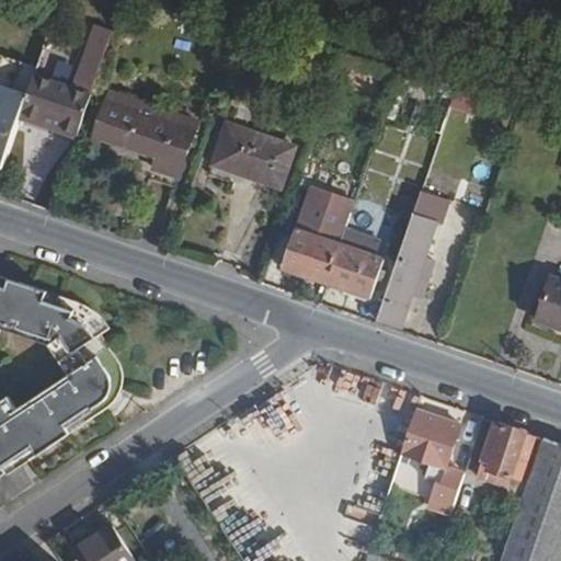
[(81,130),(115,32),(93,24),(80,64),(43,50),(37,69),(23,110),(81,130)]
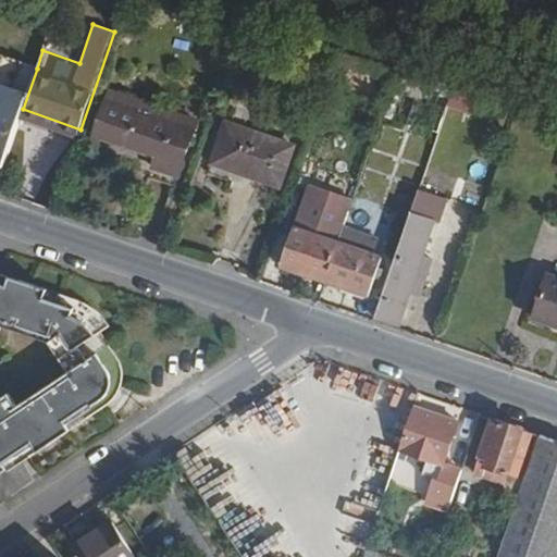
[(23,109),(37,69),(0,54),(0,166),(3,169),(23,109)]
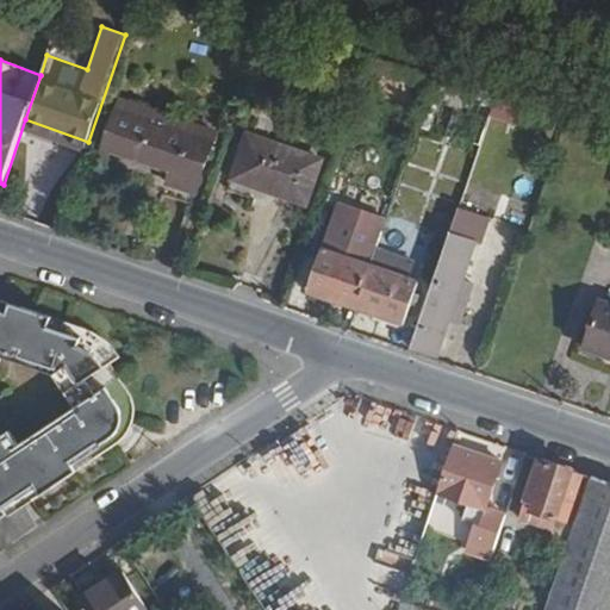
[(192,192),(213,130),(156,110),(149,128),(116,117),(105,147),(169,169),(165,182),(192,192)]
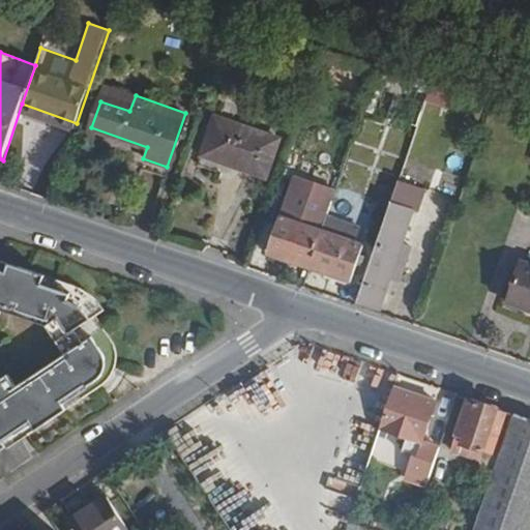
[(264,175),(276,138),(215,116),(202,154),(264,175)]
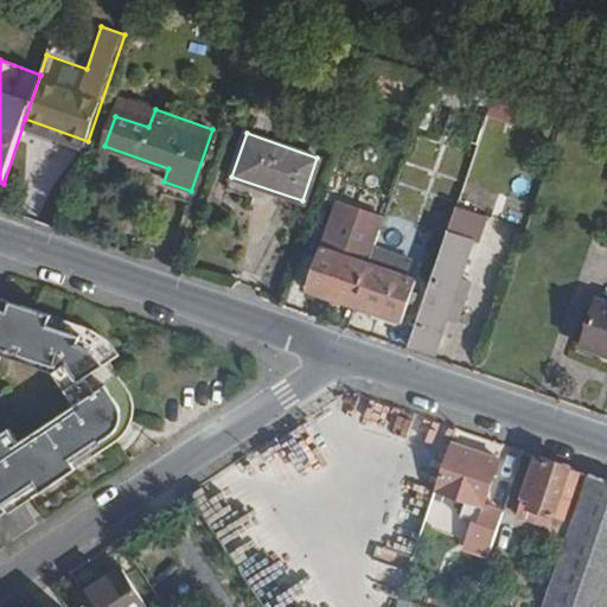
[(452,301),(472,240),(477,241),(486,216),(454,205),(408,342),(434,351),(446,318),(455,321),(460,305),(452,301)]
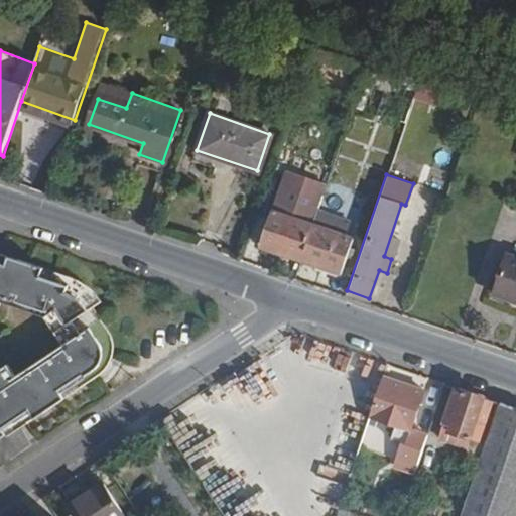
[(302,246),(314,212),(304,209),(308,199),(287,191),(285,201),(275,198),(263,232),(302,246)]
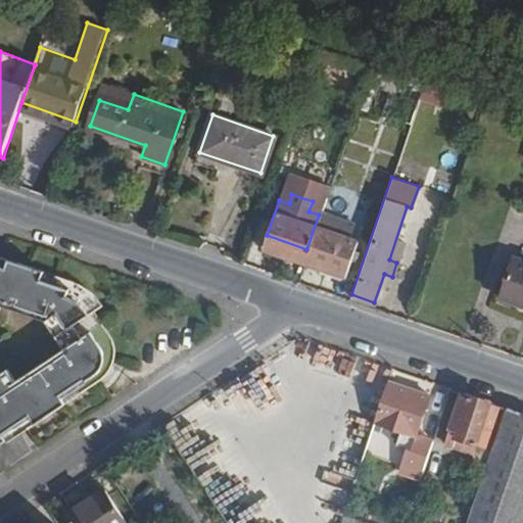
[(346,263),(359,228),(319,215),(306,249),(346,263)]
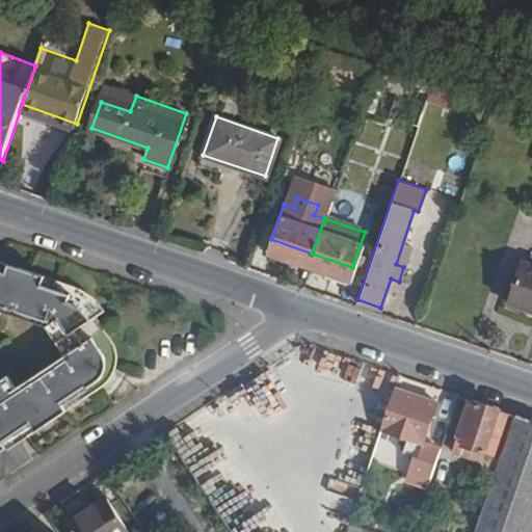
[(74,290),(59,281),(0,261),(0,314),(48,327),(65,356),(8,394),(1,381),(0,381),(0,450),(3,455),(106,387),(111,380),(112,373),(112,366),(107,353),(88,322),(98,317),(85,301),(74,290)]
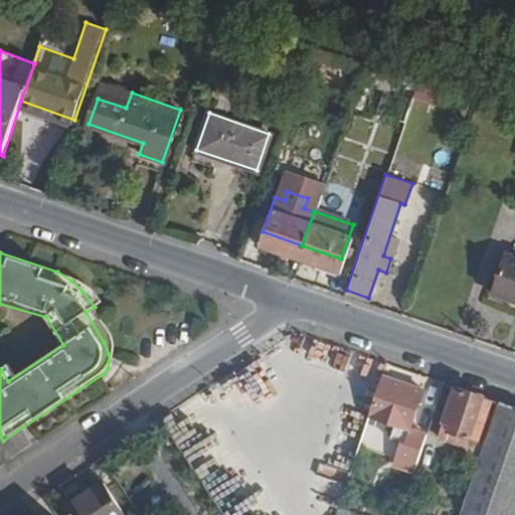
[(514,299),(514,255),(508,253),(494,293),(514,299)]
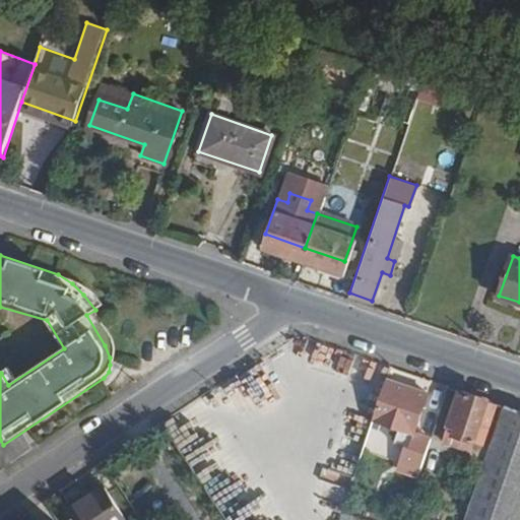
[(64,348),(47,320),(0,307),(0,373),(1,373),(8,385),(64,348)]
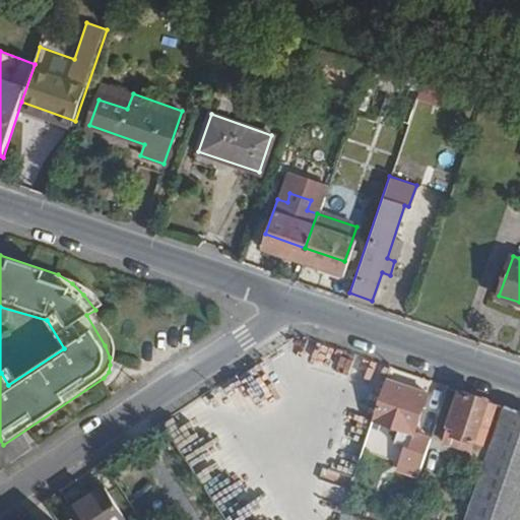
[(352,474),(384,378),(361,371),(328,466),(352,474)]
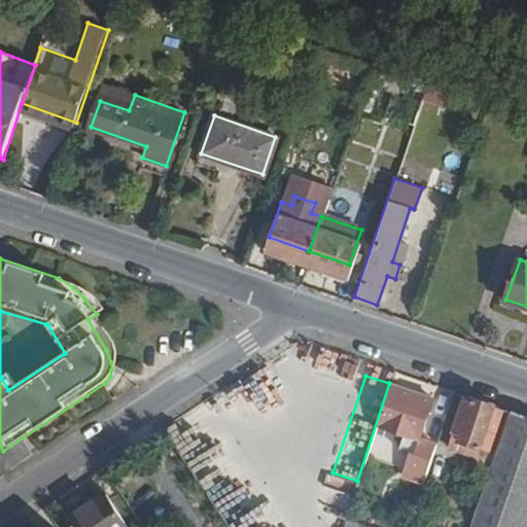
[(420,437),(433,397),(389,383),(376,424),(400,432),(395,449),(411,453),(405,471),(426,479),(437,444),(420,437)]
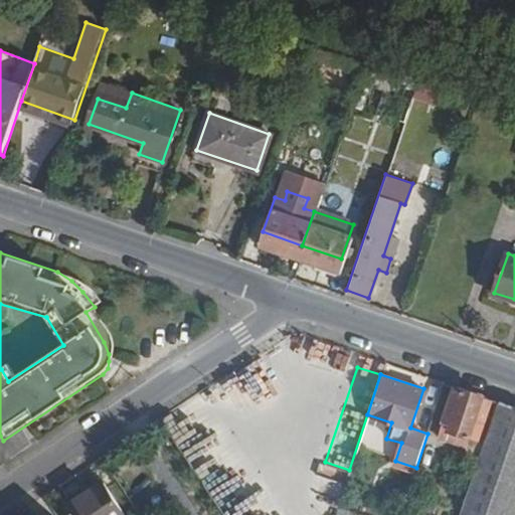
[(486,444),(500,402),(456,387),(444,421),(452,424),(449,432),(463,436),(461,441),(470,444),(472,439),(486,444)]
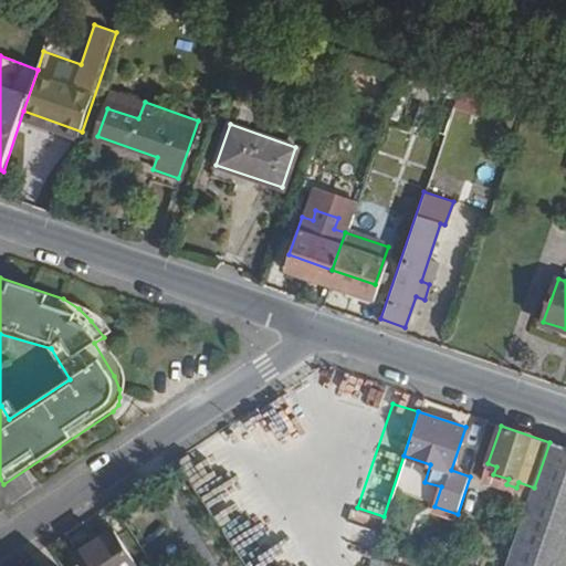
[(564,565),(565,563),(565,448),(549,442),(534,488),(507,565),(564,565)]
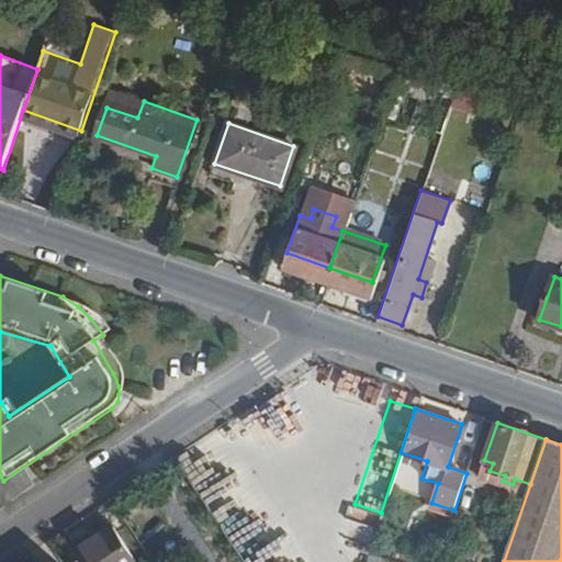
[(136,561),(113,526),(72,552),(78,561),(136,561)]
